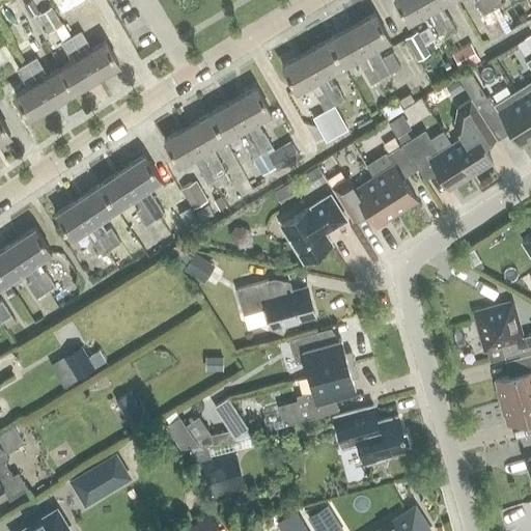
[(85,0),(55,0),(54,1),(62,15),(85,0)]
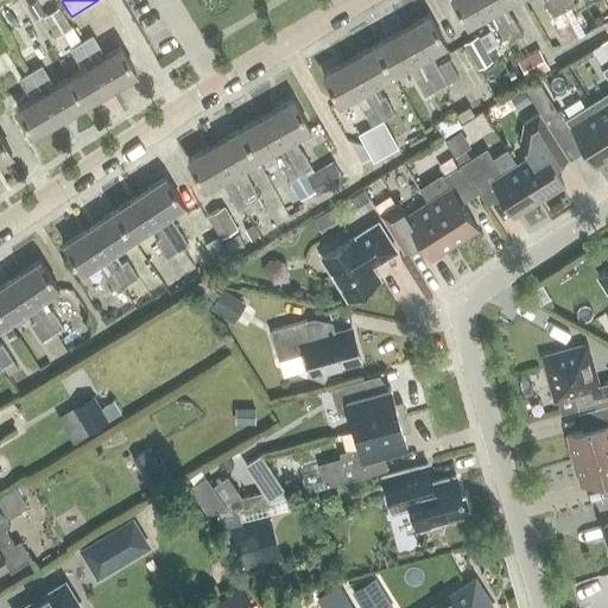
[(488,0),(453,0),(468,25),(485,17),(492,29),(501,23),(488,0)]
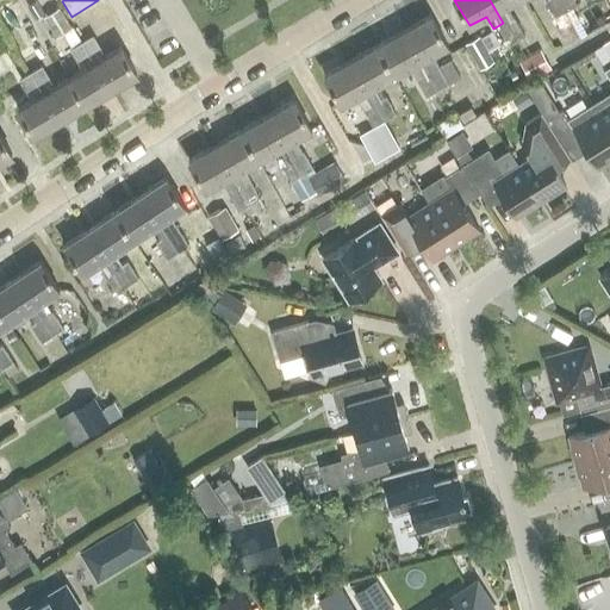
[(490,0),(503,23),(512,18),(505,5),(514,0),(490,0)]
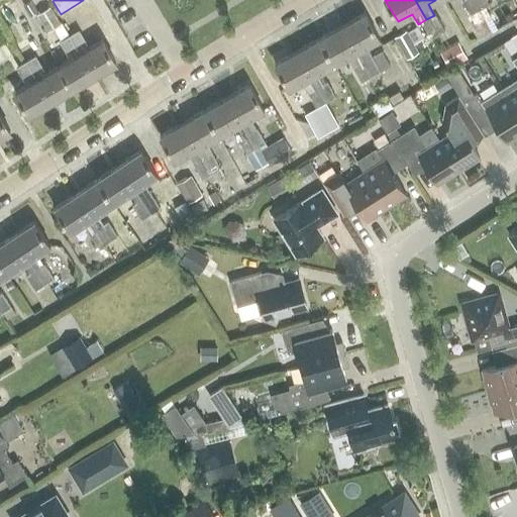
[(461,0),(471,14),(480,9),(474,0),(461,0)]
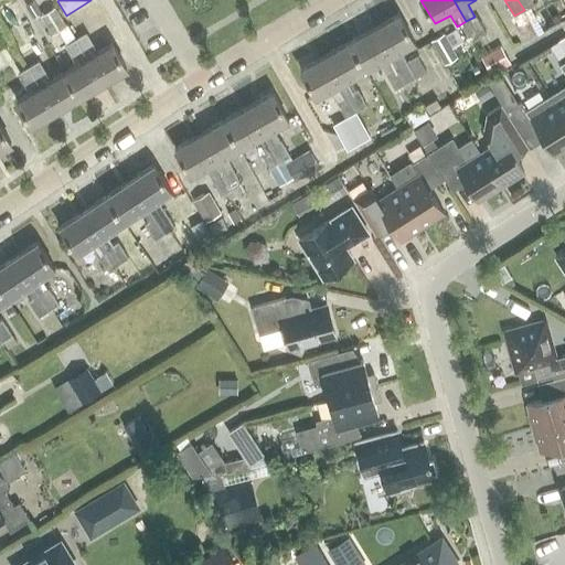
[(532,0),(518,0),(524,10),(529,7),(534,4),(532,0)]
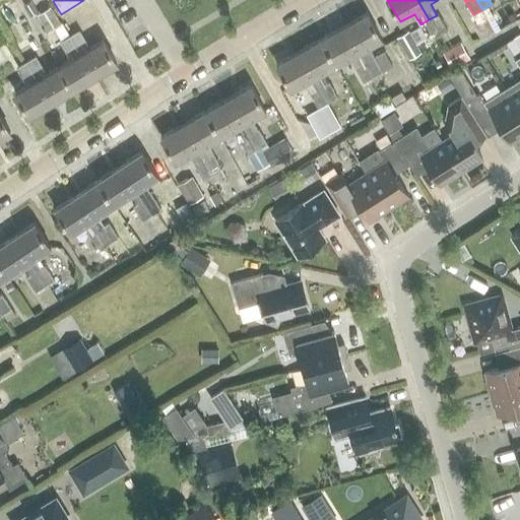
[(38,11),(31,1),(24,5),(30,16),(38,11)]
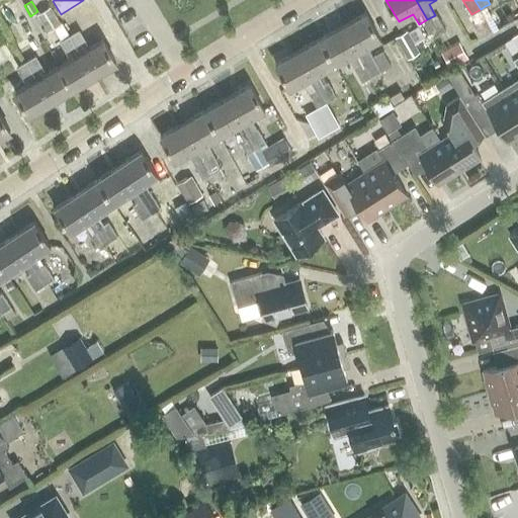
[(62,23),(50,6),(37,14),(49,31),(54,28),(62,23)]
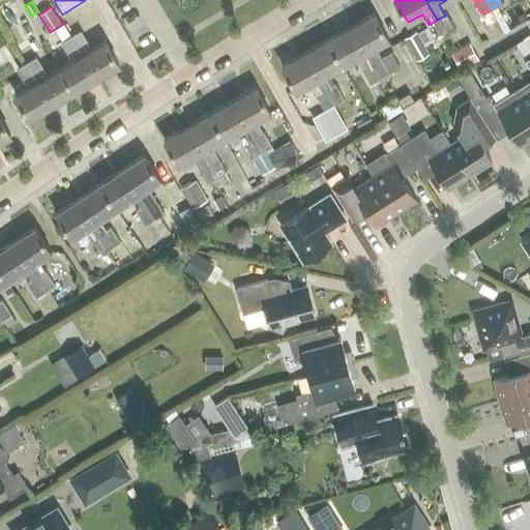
[(497,6),(492,9),(501,27),(504,32),(509,29),(497,6)]
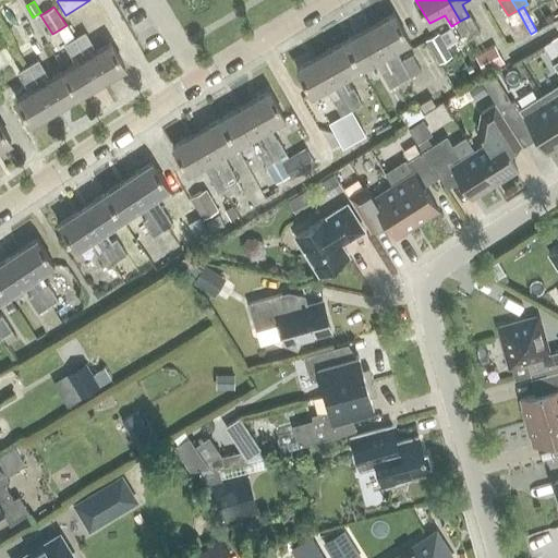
[(528,28),(518,11),(505,19),(513,36),(528,28)]
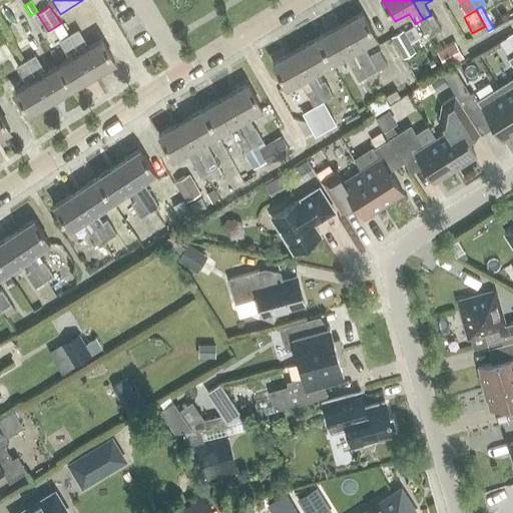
[(363,45),(376,38),(363,13),(340,26),(354,50),(360,61),(369,56),(363,45)]
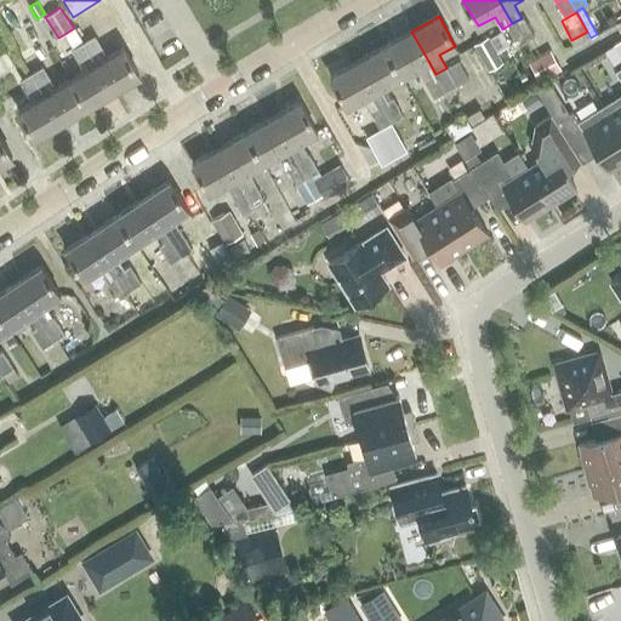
[(523,17),(522,18),(512,23),(522,41),(533,35),(523,17)]
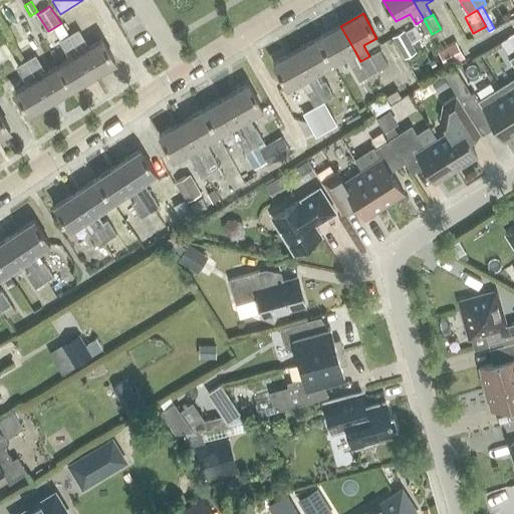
[(432,34),(424,19),(416,24),(415,25),(423,39),(432,34)]
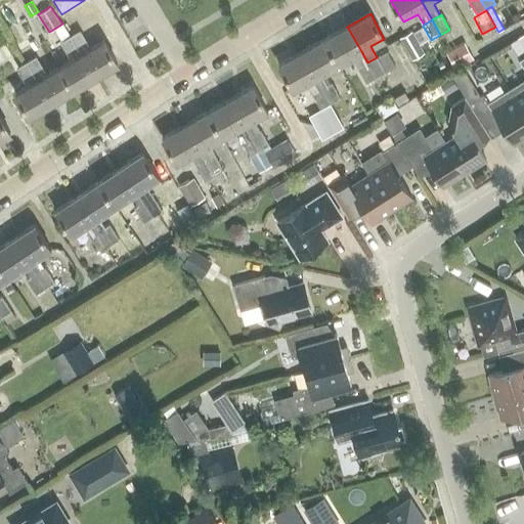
[(62,24),(54,29),(61,40),(70,35),(62,24)]
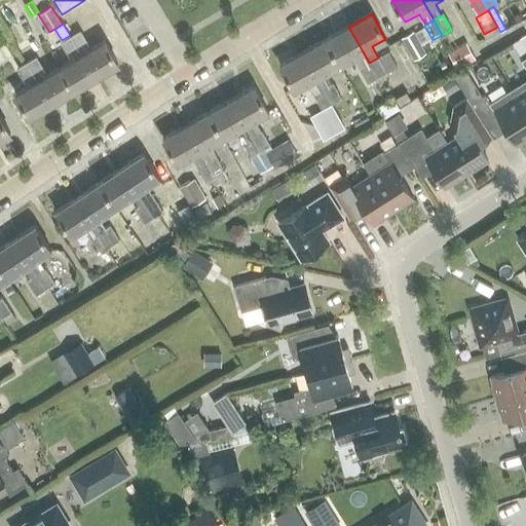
[(369,63),(363,51),(348,27),(326,39),(340,65),(353,58),(360,68),(369,63)]
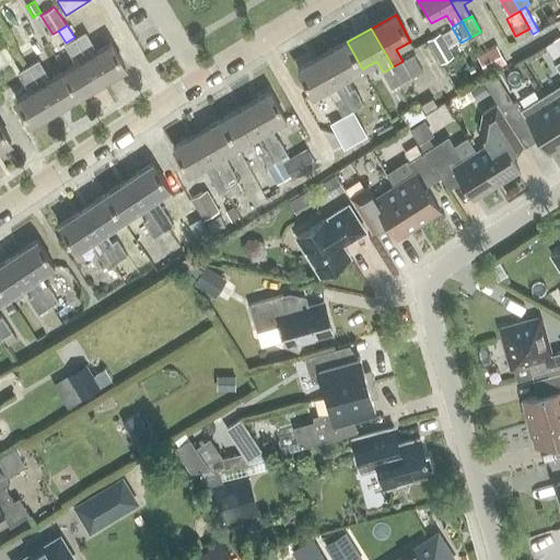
[(102,82),(103,82),(126,68),(111,44),(93,54),(91,49),(94,47),(85,33),(76,38),(88,58),(102,82)]
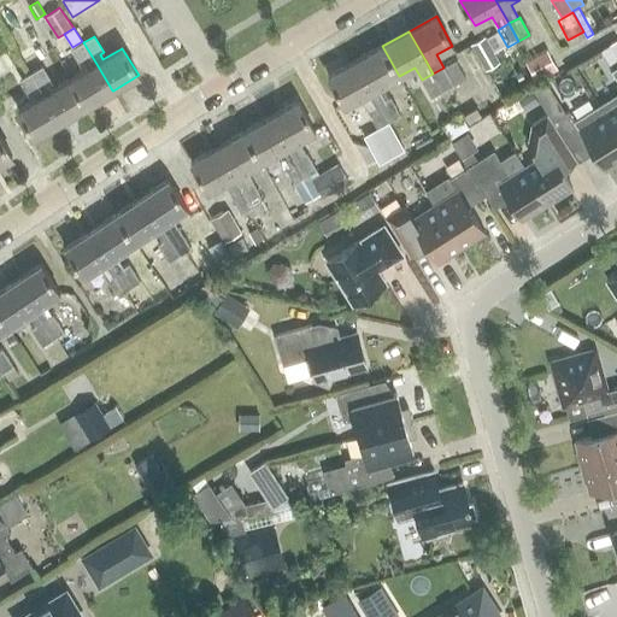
[(500,62),(485,36),(470,45),(486,70),(500,62)]
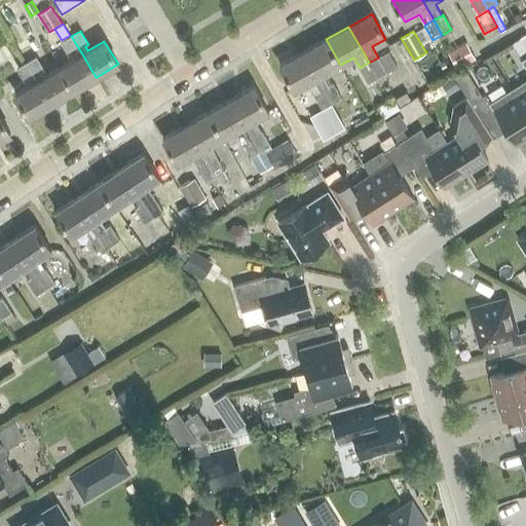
[(73,90),(96,77),(82,54),(71,36),(62,42),(70,55),(74,53),(76,58),(60,68),(73,90)]
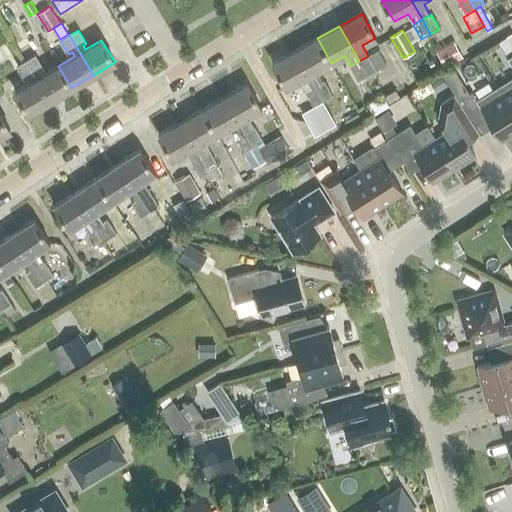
[(317,38),(295,51),(314,86),(322,82),(316,71),(331,63),(317,38)]
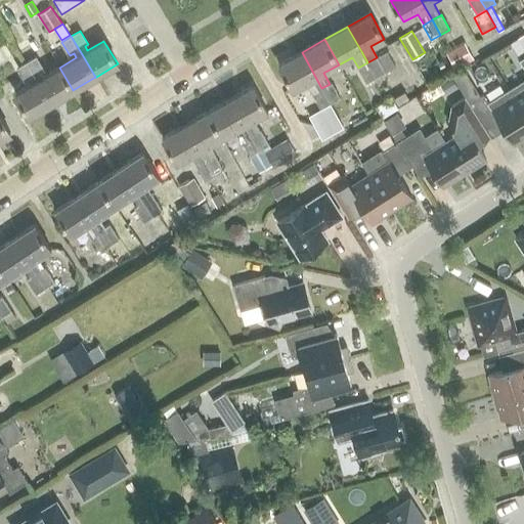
[(455,69),(474,58),(465,42),(447,51),(455,69)]
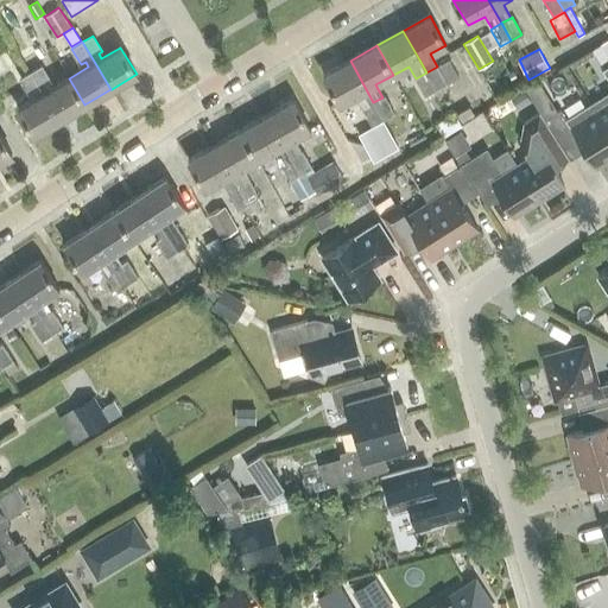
[(350,61),(323,75),(340,105),(355,96),(362,108),(373,102),(350,61)]
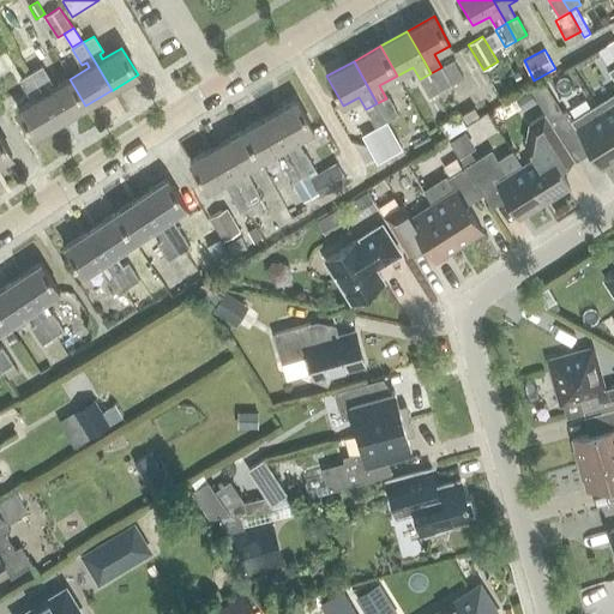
[(613,92),(596,104),(602,114),(613,132),(613,66),(608,71),(613,77),(613,79),(613,92)]
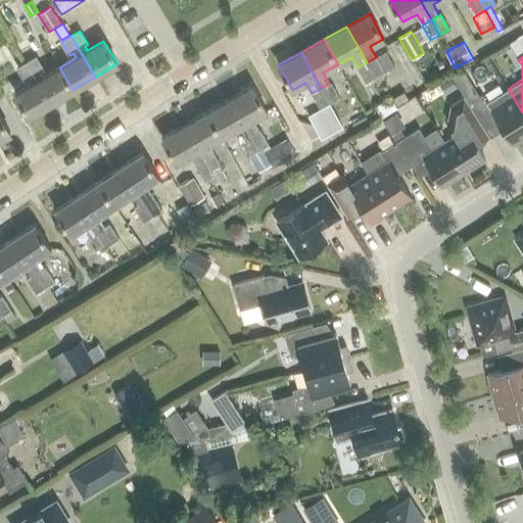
[(36,57),(27,62),(38,80),(51,103),(73,90),(59,67),(43,77),(41,73),(44,70),(36,57)]
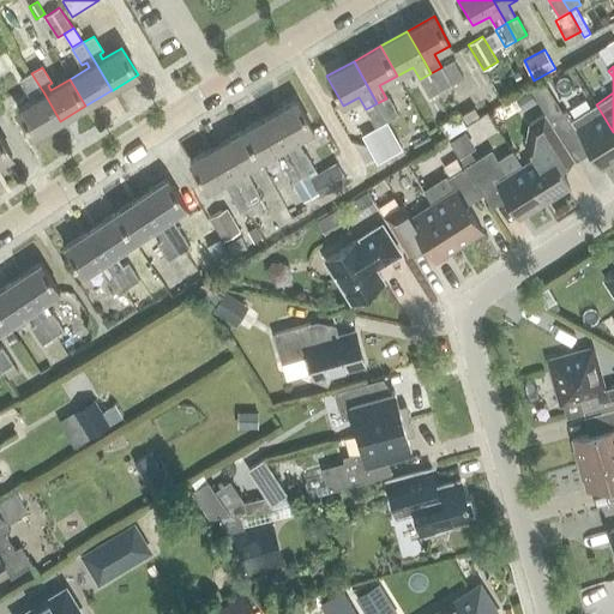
[(441,67),(431,73),(440,91),(452,85),(441,67)]
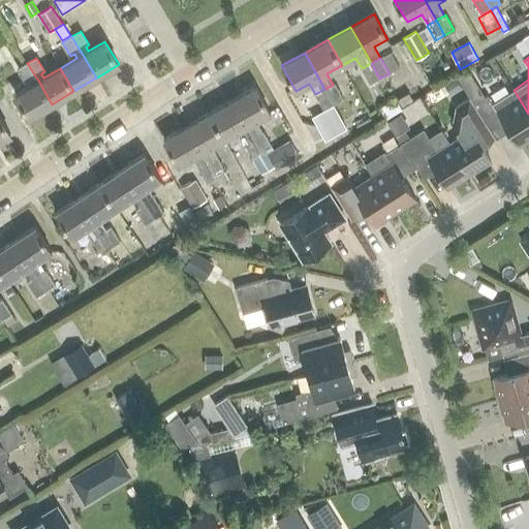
[(32,85),(29,87),(16,94),(29,118),(52,104),(38,81),(27,63),(19,68),(26,82),(30,80),(32,85)]
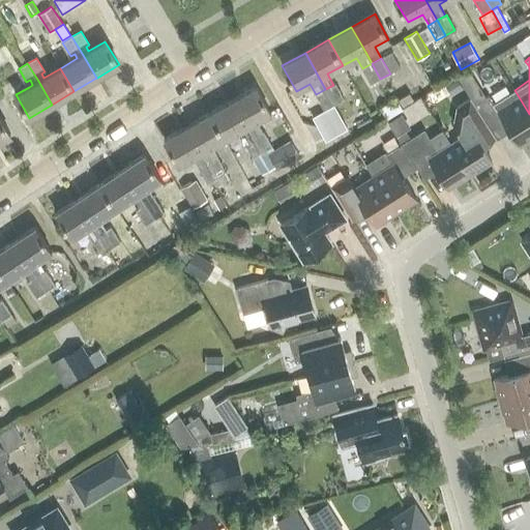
[(380,79),(372,63),(362,68),(371,84),(380,79)]
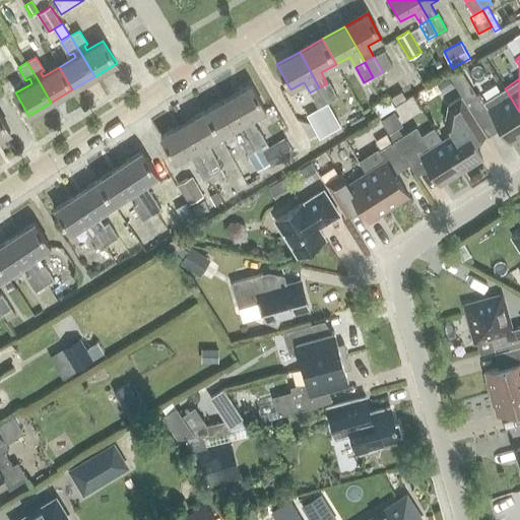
[(459,68),(448,75),(454,84),(465,77),(459,68)]
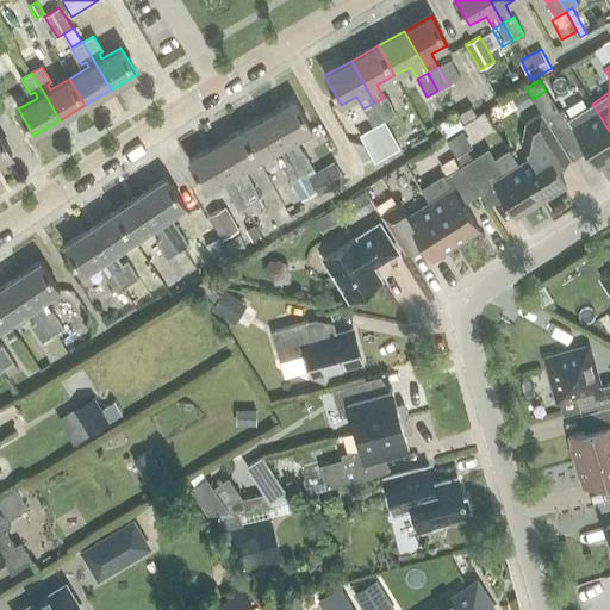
[(386,97),(384,98),(374,103),(385,120),(396,113),(386,97)]
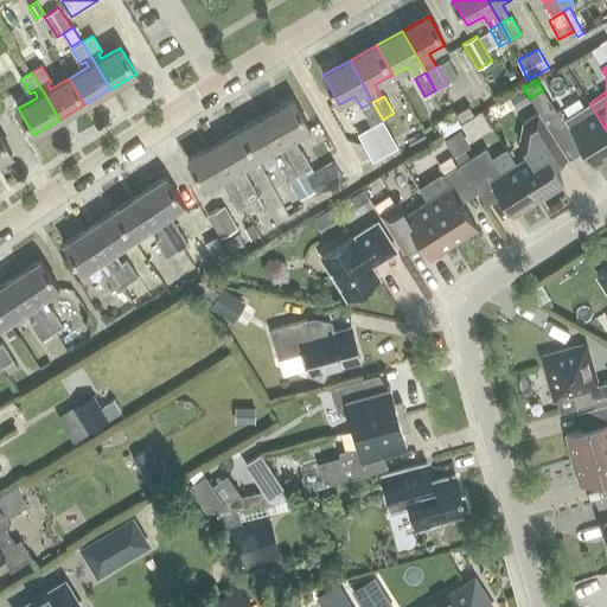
[(293,100),(267,115),(291,157),(301,151),(294,138),(310,129),(293,100)]
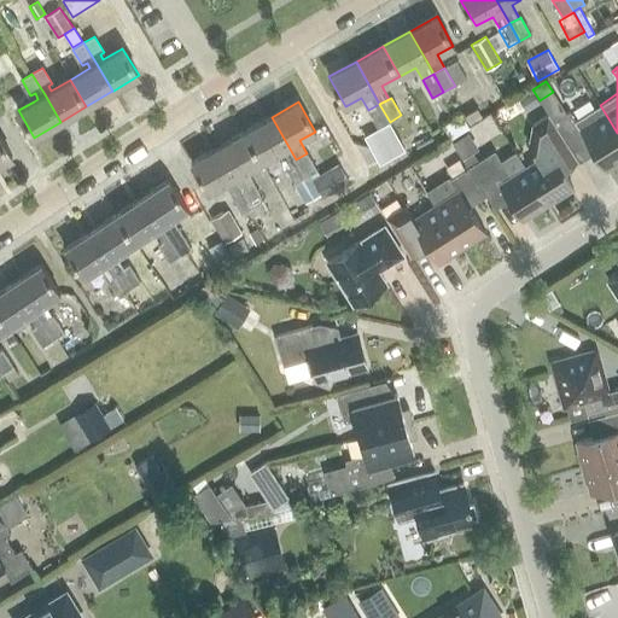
[(390,122),(379,104),(368,110),(378,128),(385,124),(390,122)]
